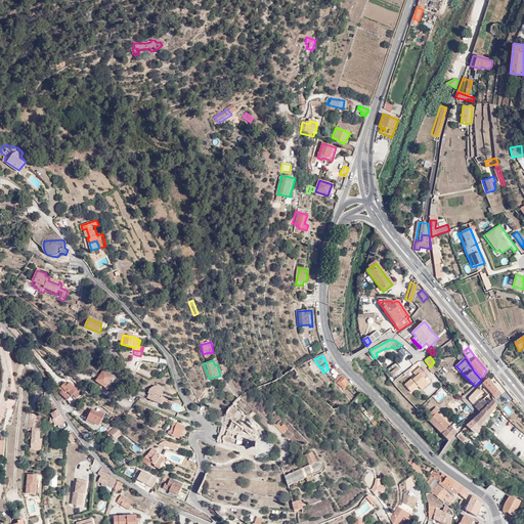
[(317,370),(312,363),(307,367),(313,374),(317,370)]
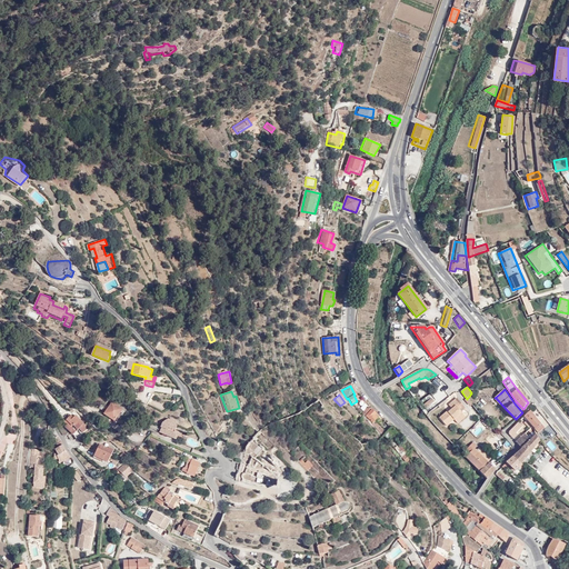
[(95,397),(92,401),(99,406),(102,401),(95,397)]
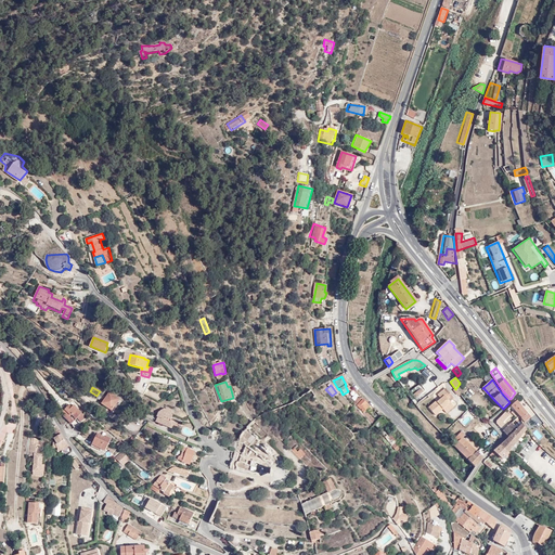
[(494,400),(483,388),(482,389),(493,401),(494,400)]
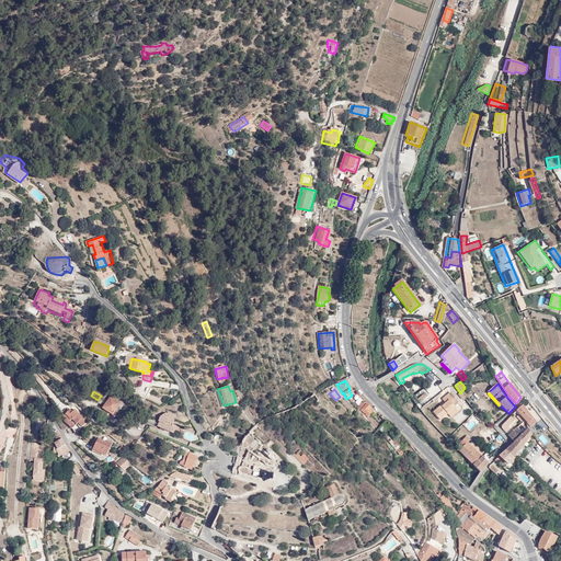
[(427,393),(419,400),(421,403),(431,397),(427,393)]
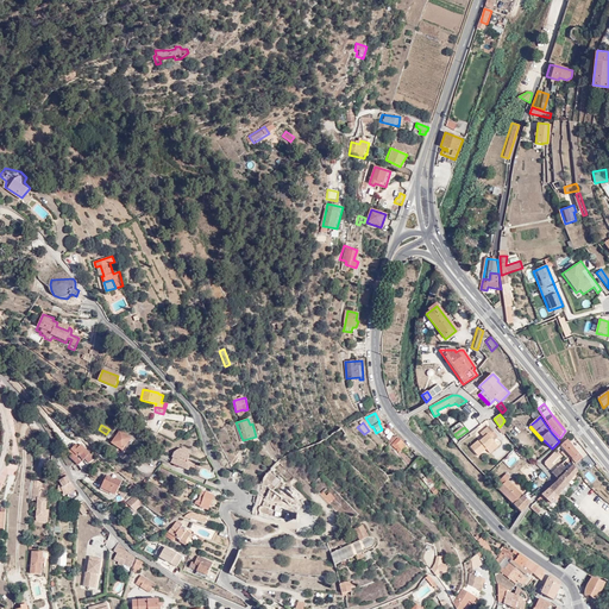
[(123,428),(115,439),(114,441),(112,444),(124,451),(125,449),(131,440),(135,443),(137,439),(123,428)]
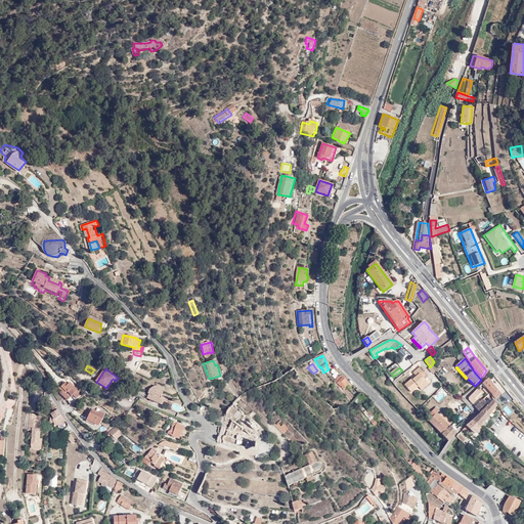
[(420,376),(423,373),(420,368),(413,374),(416,376),(417,377),(412,380),(411,379),(404,386),(411,393),(418,387),(420,389),(427,383),(423,378),(420,376)]
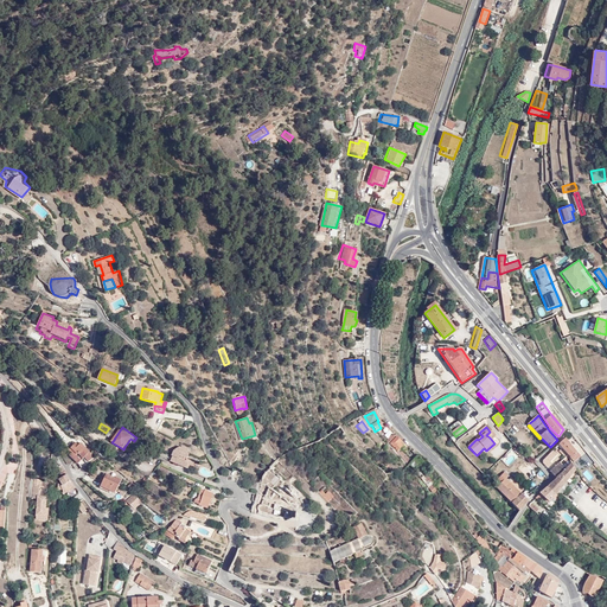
[(403,446),(396,439),(389,445),(396,453),(406,464),(409,461),(398,449),(403,446)]
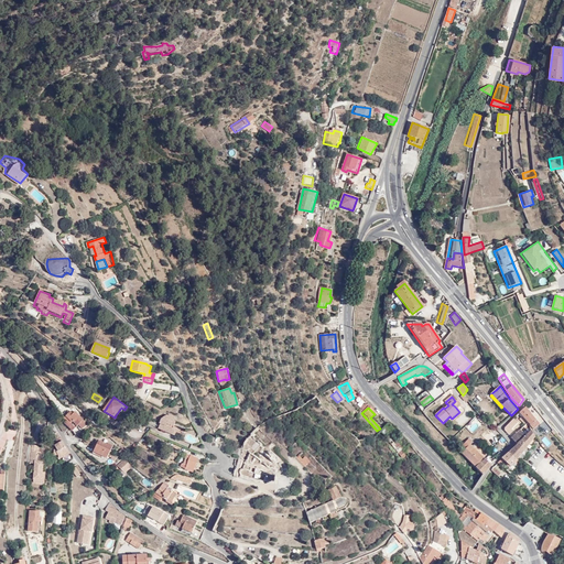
[(525,408),(523,410),(530,416),(525,421),(527,423),(532,431),(539,425),(530,415),(531,414),(525,408)]
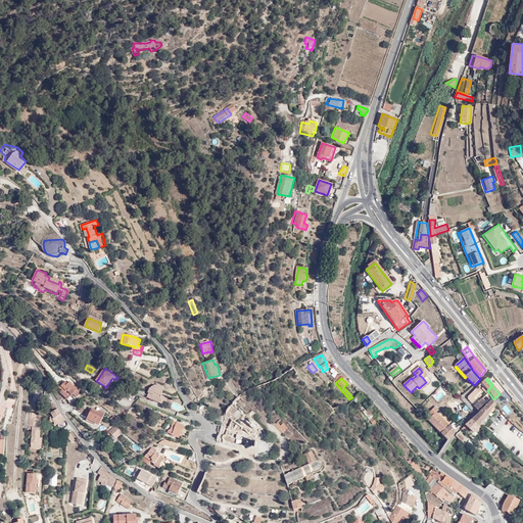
[(491,386),(485,380),(481,383),(487,390),(491,386)]
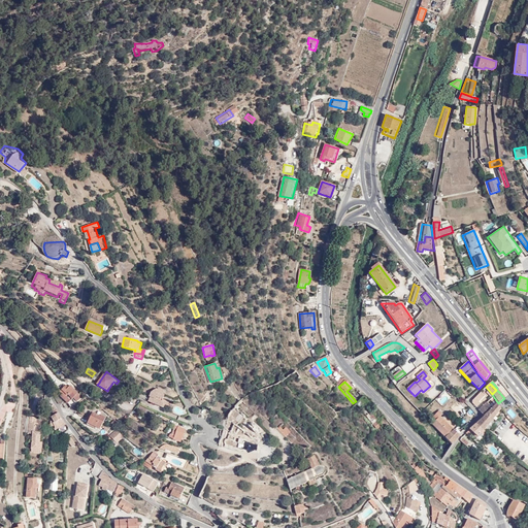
[(74,399),(78,402),(83,397),(71,387),(70,389),(67,387),(61,393),(63,395),(62,397),(69,404),(74,399)]
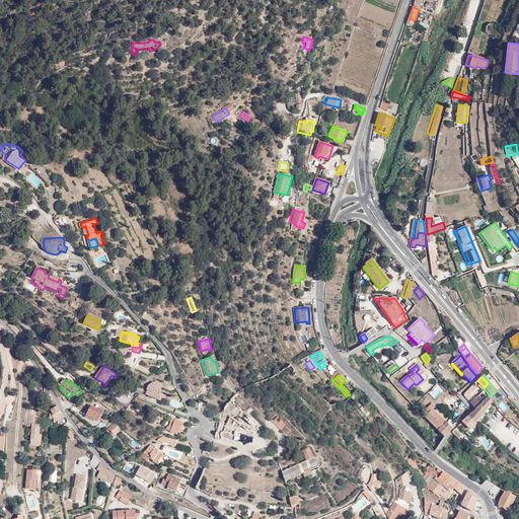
[(86,386),(79,380),(76,382),(83,389),(86,386)]
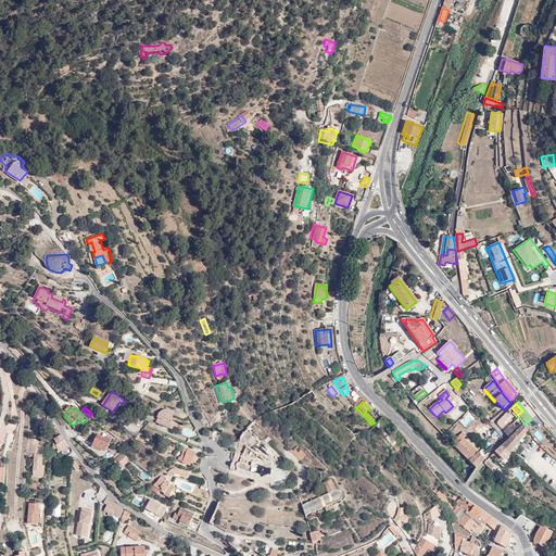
[(519,417),(509,407),(507,409),(509,411),(513,415),(517,419),(518,417),(519,417)]
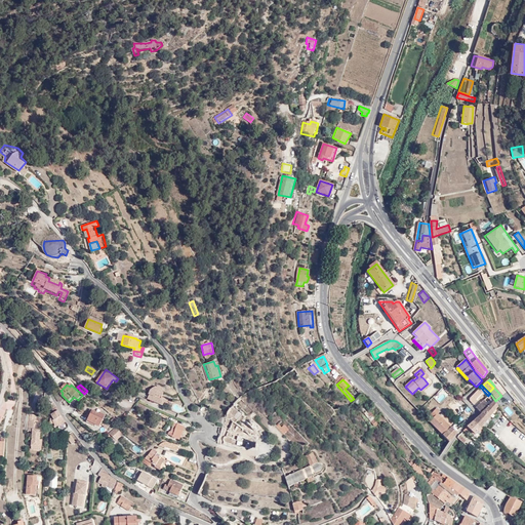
[(147,401),(159,406),(160,403),(164,405),(166,400),(162,398),(164,394),(162,393),(163,389),(159,387),(158,389),(155,388),(151,393),(147,401)]
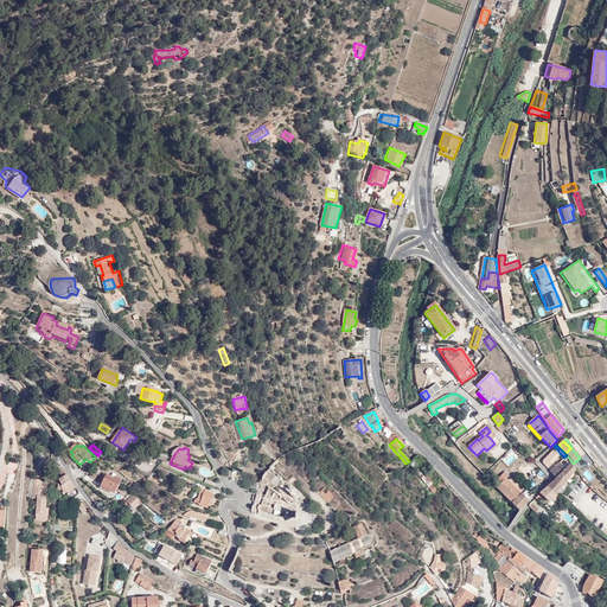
[(543,461),(542,464),(545,467),(555,455),(556,457),(560,453),(556,448),(547,458),(544,459),(543,460),(543,461)]
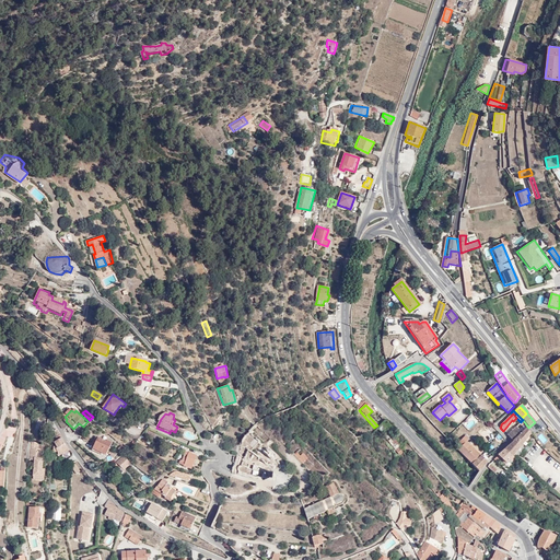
[(517,429),(527,440),(531,435),(528,432),(526,429),(524,426),(522,420),(521,422),(508,435),(509,438),(517,429)]
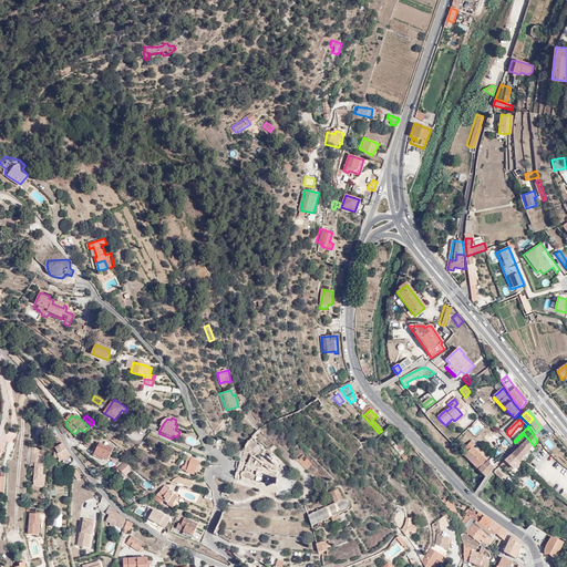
[(392,435),(388,431),(382,436),(387,441),(392,435)]
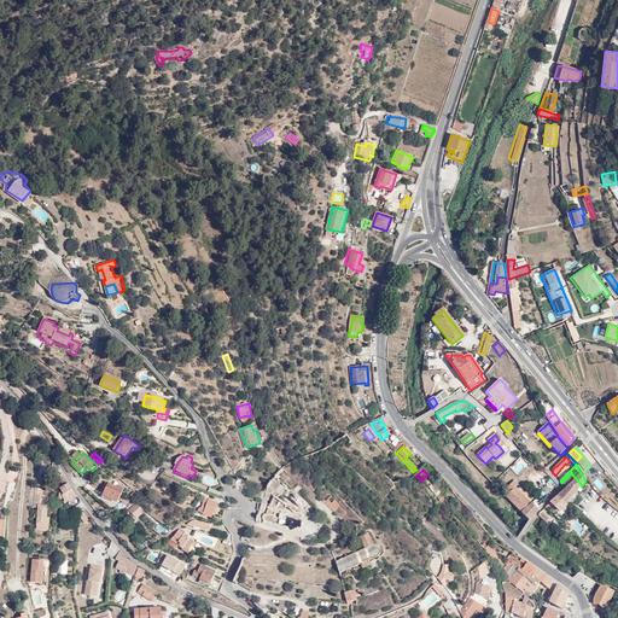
[(573,496),(582,485),(571,473),(561,483),(566,489),(573,496)]
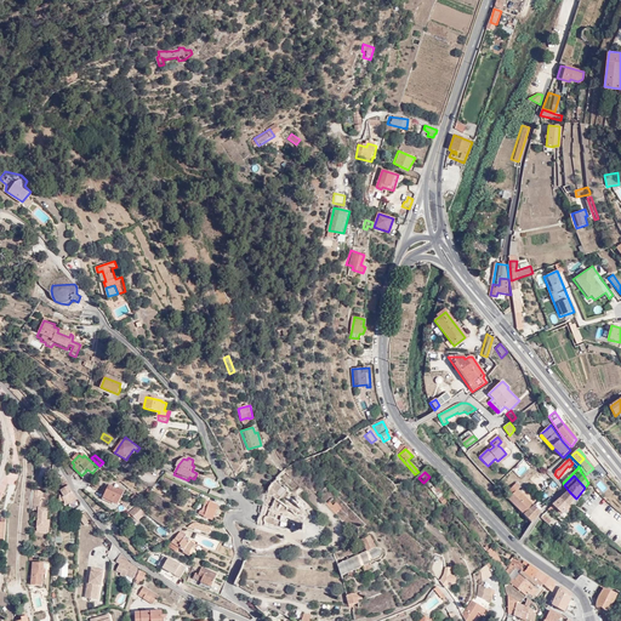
[(69,485),(64,477),(61,479),(64,484),(63,485),(64,488),(61,491),(64,497),(63,500),(66,503),(73,499),(75,502),(77,501),(79,503),(80,502),(73,491),(70,493),(67,486),(69,485)]
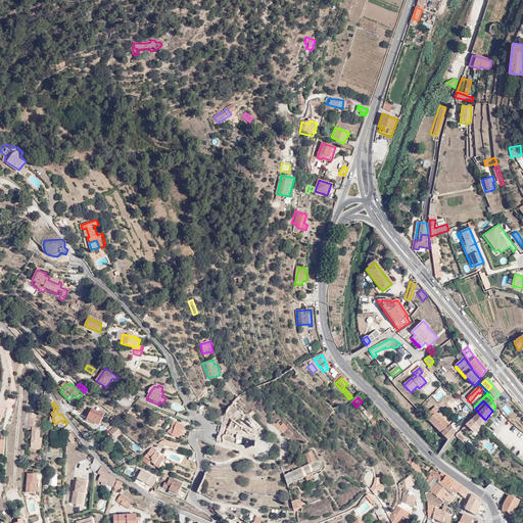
[(151,409),(139,403),(137,408),(143,410),(142,412),(149,415),(151,409)]
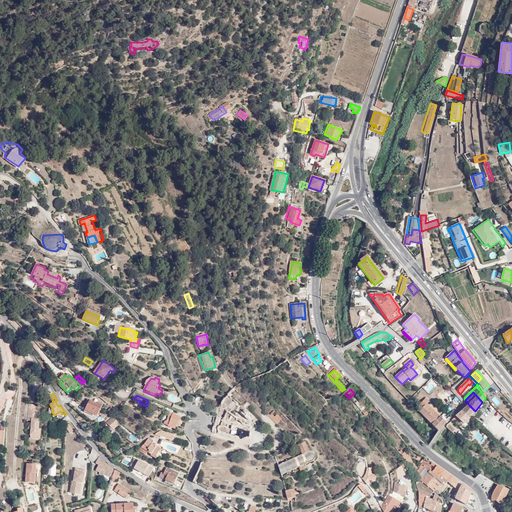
[(491,399),(497,406),(501,403),(495,395),(491,399)]
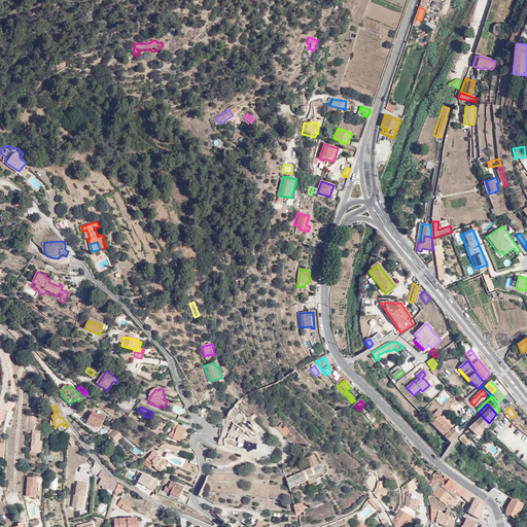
[(219,443),(245,448),(247,438),(242,437),(244,427),(257,431),(258,425),(247,422),(248,415),(231,411),(229,420),(232,421),(230,431),(222,430),(219,443)]
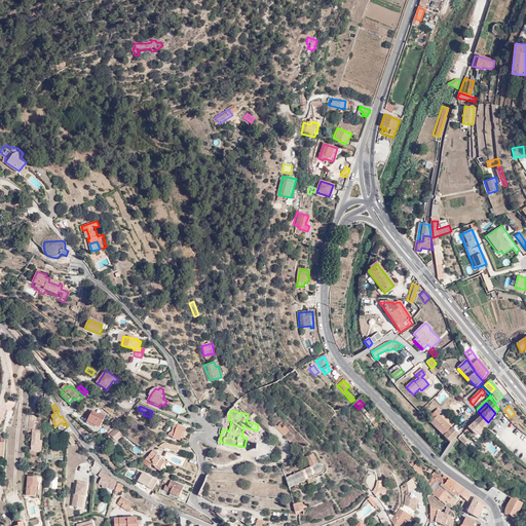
[(433,420),(438,415),(439,413),(436,410),(429,416),(433,420)]
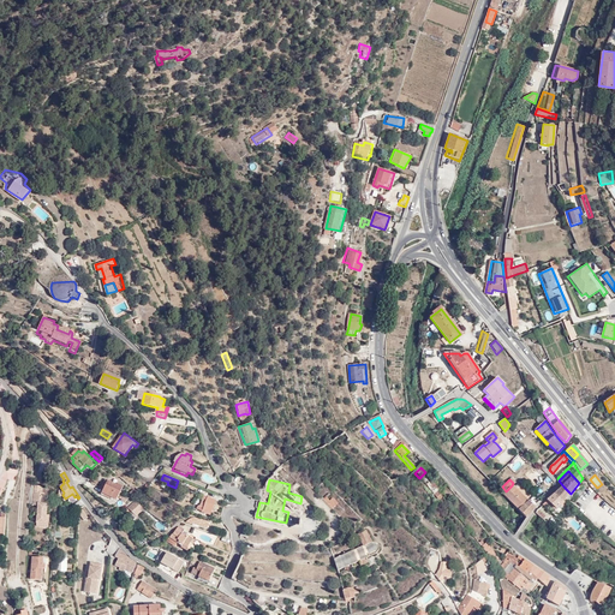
[(107,482),(102,493),(112,499),(118,500),(124,487),(117,484),(117,485),(107,482)]
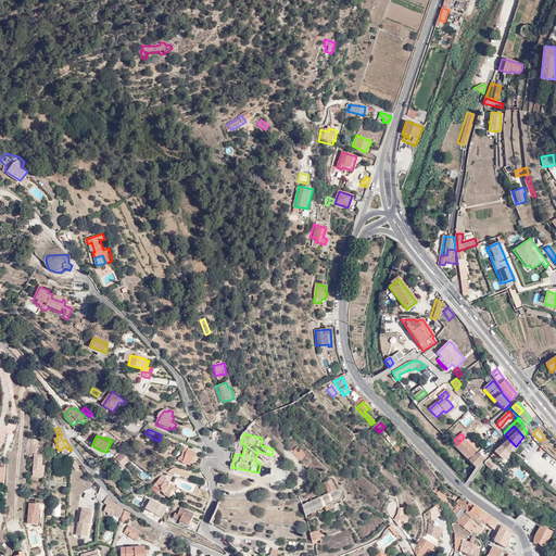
[(35,458),(34,475),(46,476),(46,458),(45,458),(45,441),(39,440),(39,437),(33,437),(33,458),(35,458)]
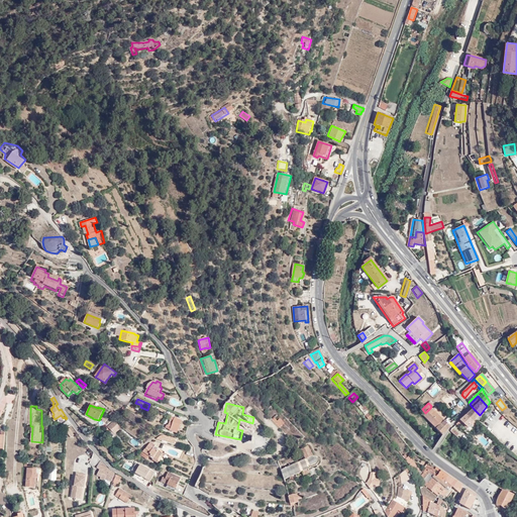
[(368,414),(370,413),(365,407),(363,408),(360,407),(358,409),(365,417),(368,414)]
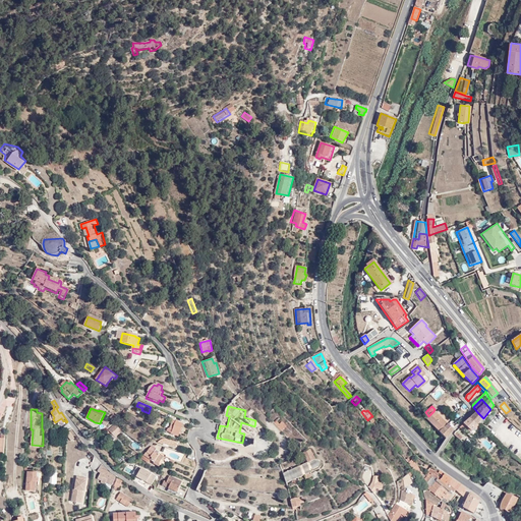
[(425,419),(446,440),(450,432),(452,429),(448,424),(447,425),(433,411),(428,416),(425,419)]
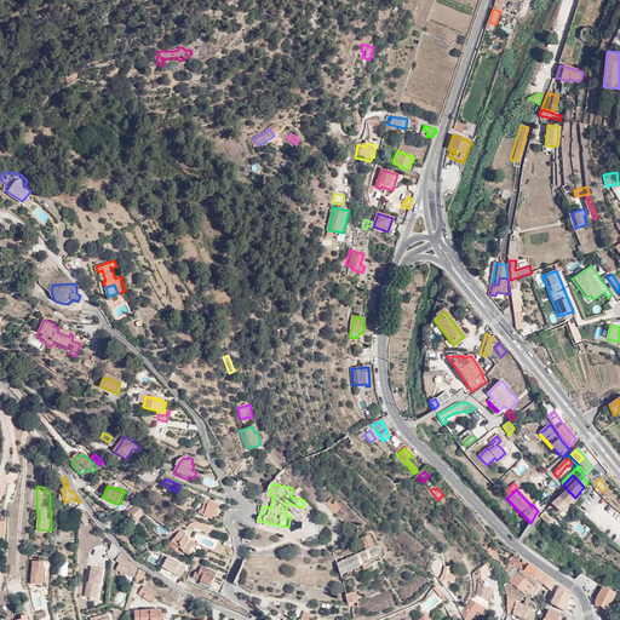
[(560,498),(568,506),(575,498),(568,491),(560,498)]
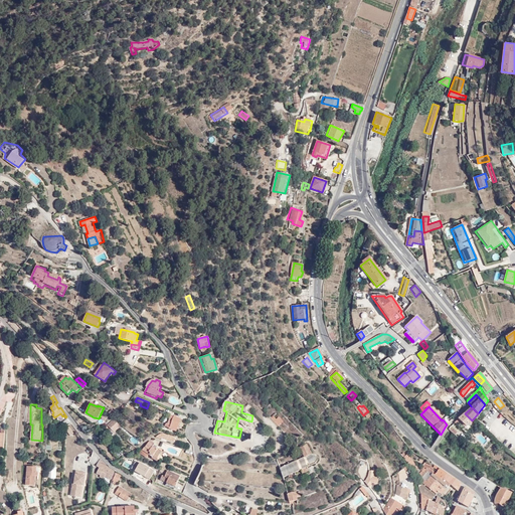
[(469,423),(472,421),(472,420),(465,413),(458,419),(461,422),(465,426),(469,423)]
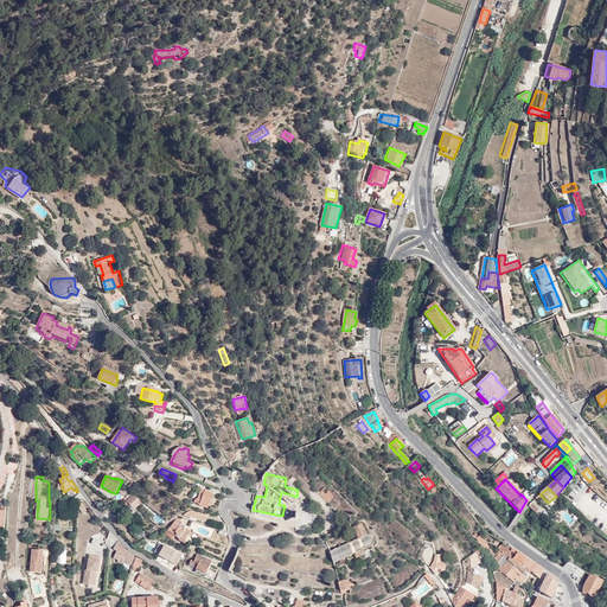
[(200,490),(199,493),(197,500),(196,505),(200,506),(203,503),(209,505),(212,494),(200,490)]
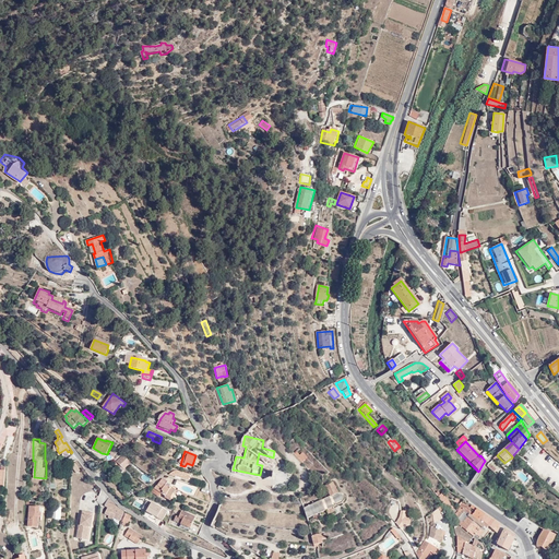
[(294,453),(301,462),(307,456),(301,452),(299,454),(296,451),(294,453)]
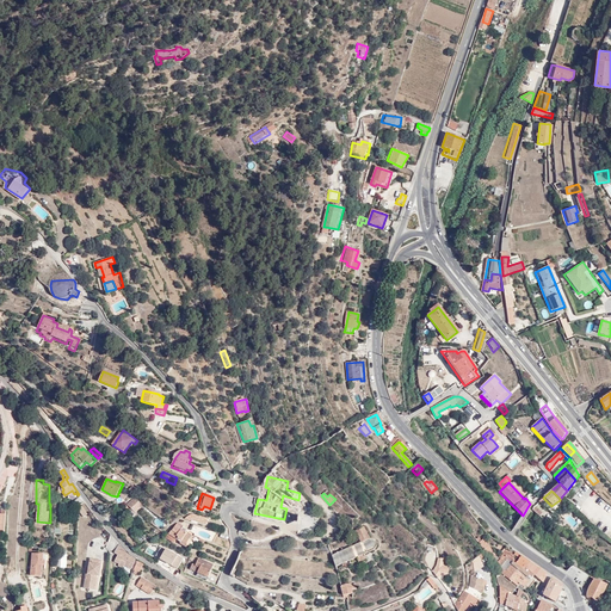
[(134,497),(124,507),(128,511),(131,507),(136,512),(143,505),(135,497),(134,497)]
